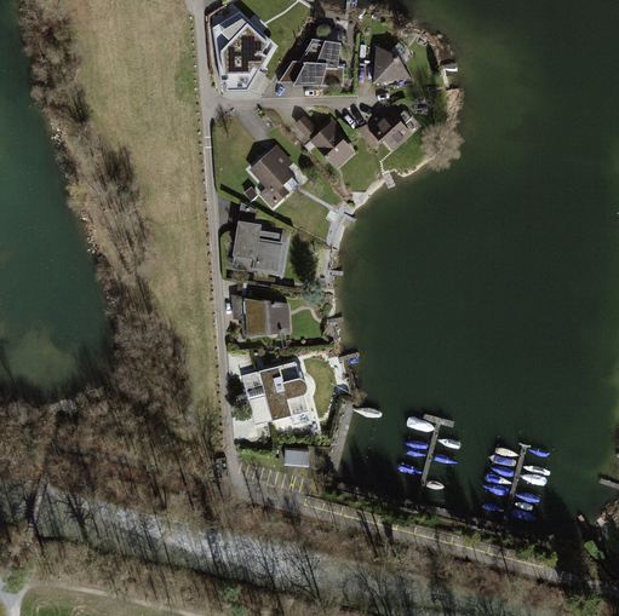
[(241,18),(212,34),(235,90),(252,80),(246,64),(262,55),(241,18)]
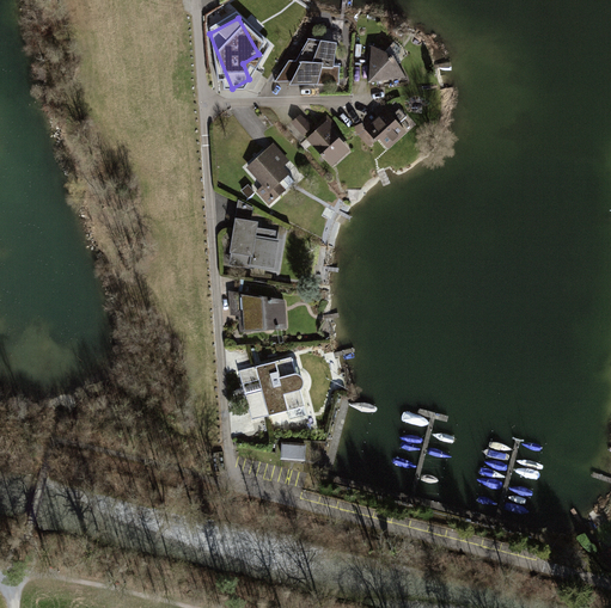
[(336,43),(307,36),(295,59),(287,57),(276,80),(340,84),(341,65),(333,63),(336,43)]
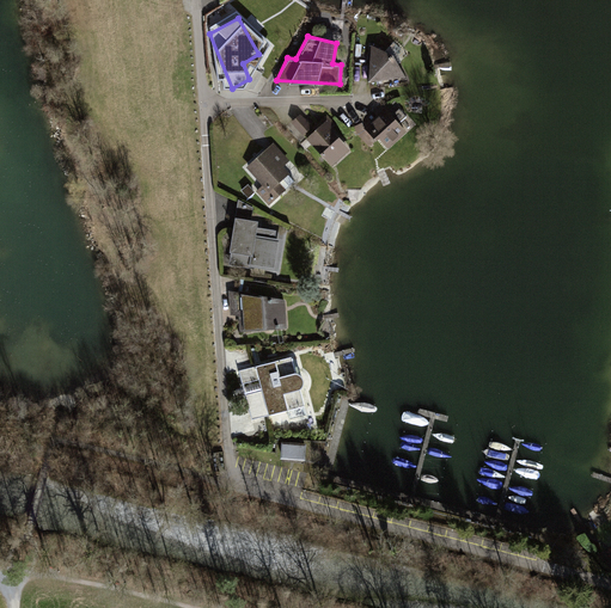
[(393,57),(372,44),(368,83),(410,78),(393,57)]
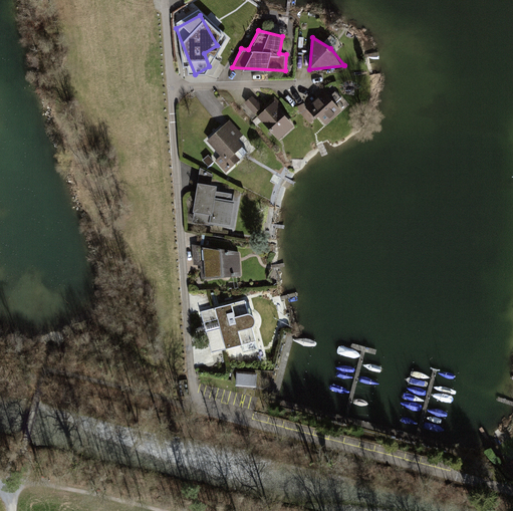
[(342,107),(321,88),(296,109),(309,124),(317,116),(325,123),(342,107)]
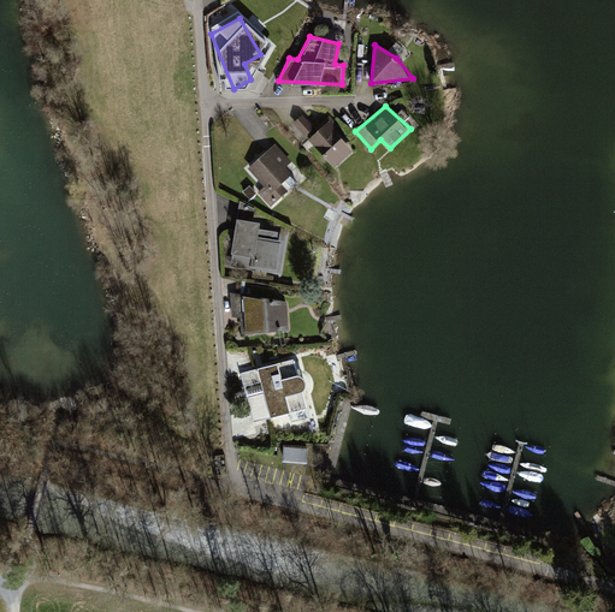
[(359,147),(329,118),(315,130),(302,116),(291,125),(306,138),(333,170),(359,147)]
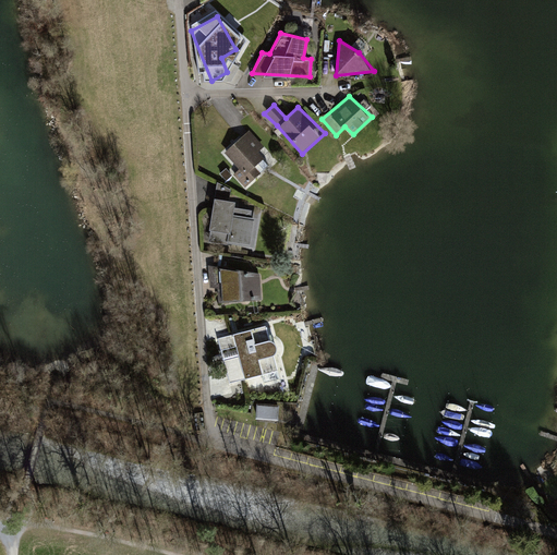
[(275,160),(247,131),(223,154),(251,182),(275,160)]
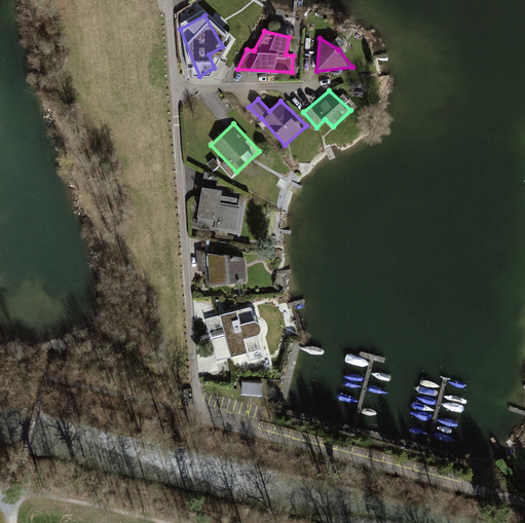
[(247,196),(203,172),(196,228),(239,235),(247,196)]
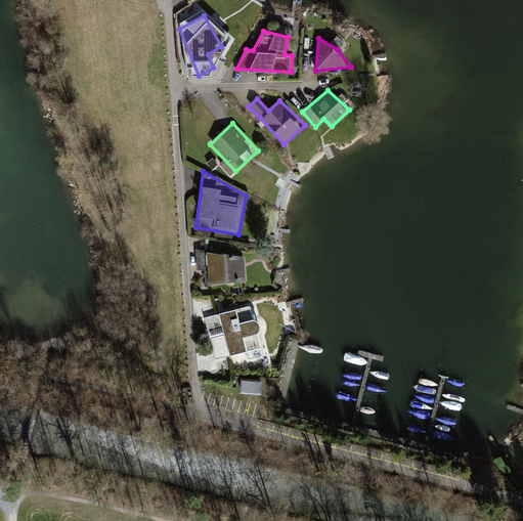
[(242,255),(199,249),(204,284),(244,280),(242,255)]
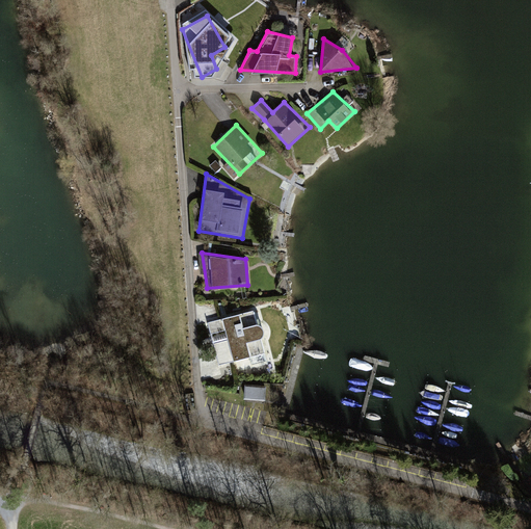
[(254,309),(207,321),(219,368),(266,355),(254,309)]
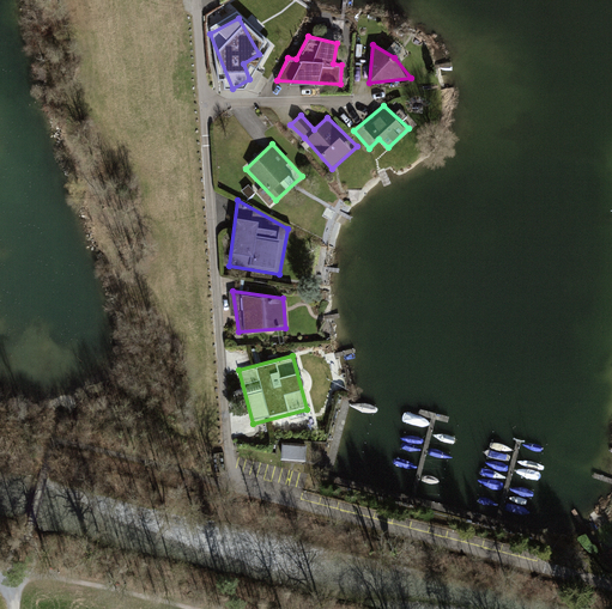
[(306,442),(282,440),(280,460),(304,461),(306,442)]
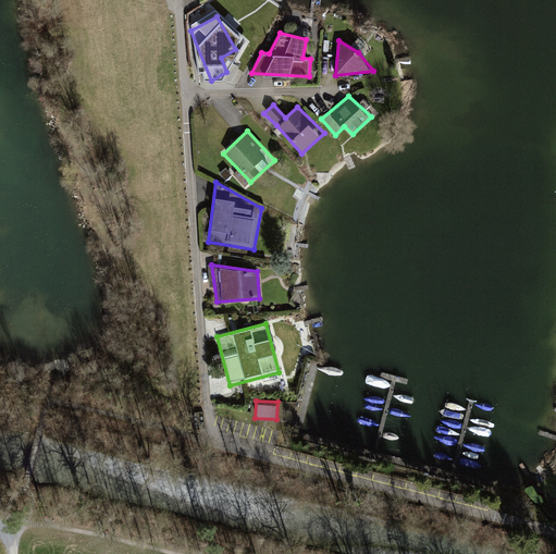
All buildings are outlined.
